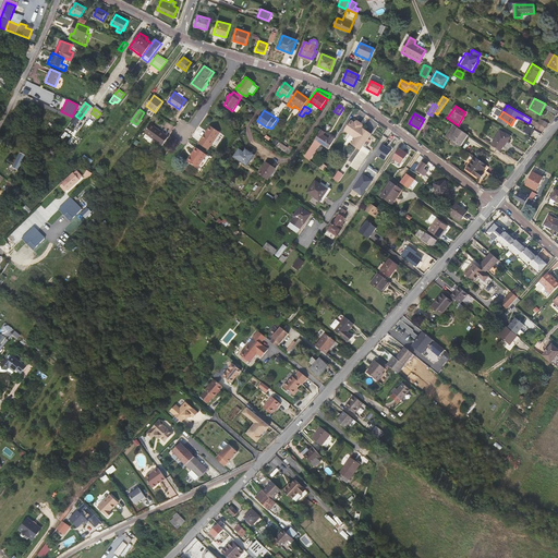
[(365,130),(352,121),(344,131),(349,133),(344,138),(361,150),(361,149),(372,134),(365,130)]
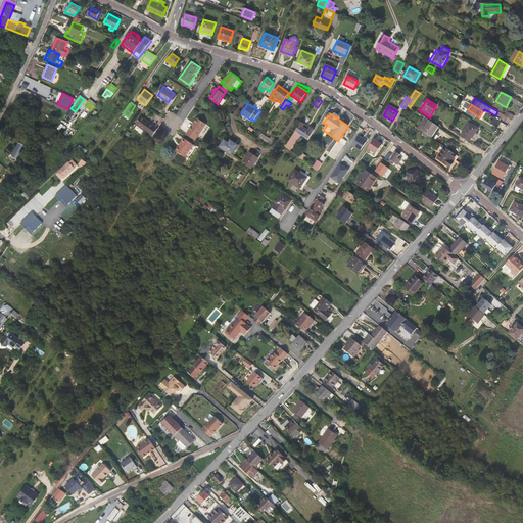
[(158,127),(142,115),(136,124),(153,135),(158,127)]
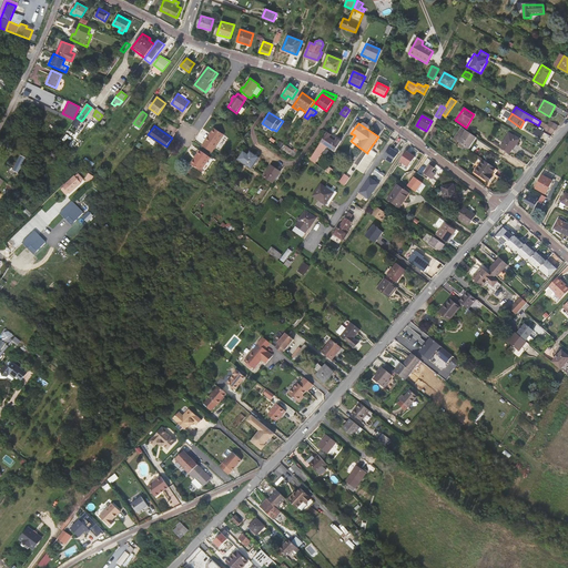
[(462,128),(454,140),(459,143),(462,144),(463,145),(465,148),(468,150),(476,138),(462,128)]
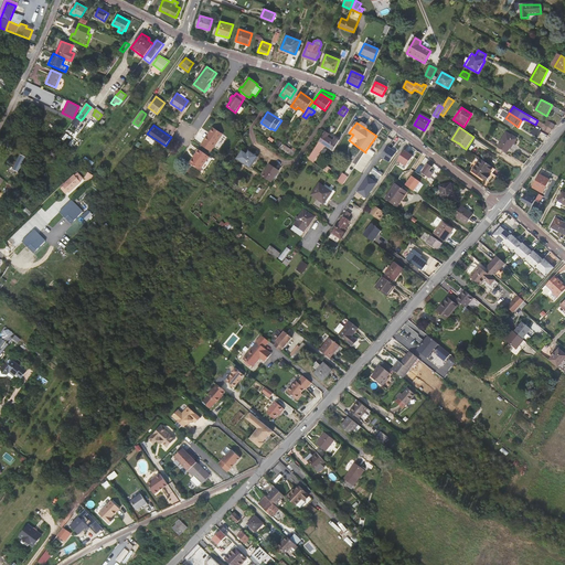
[(537,138),(541,132),(533,127),(530,134),(537,138)]
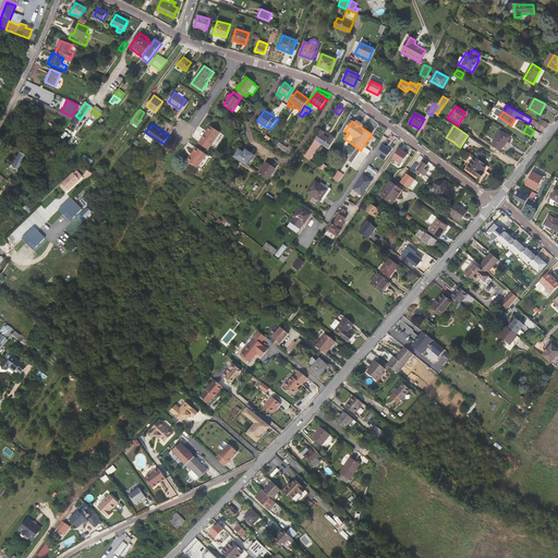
[(198,144),(208,150),(220,133),(210,126),(198,144)]
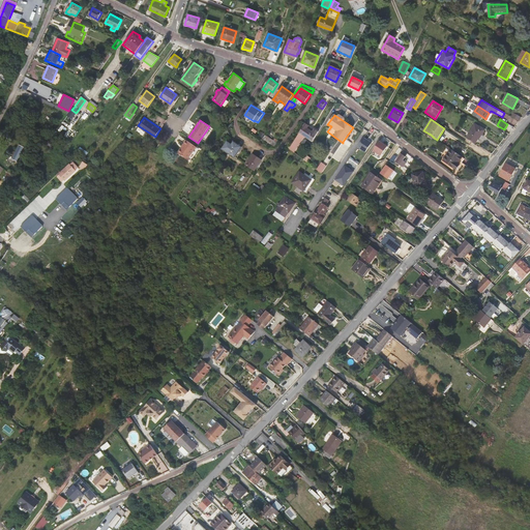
[(299,133),(302,135),(304,136),(313,141),(319,131),(315,129),(314,133),(307,128),(308,125),(305,123),(299,133)]
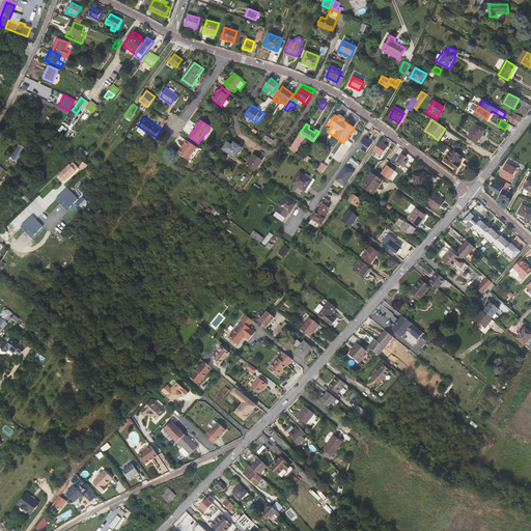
[(476,124),(468,138),(476,144),(479,139),(480,139),(485,131),(476,124)]
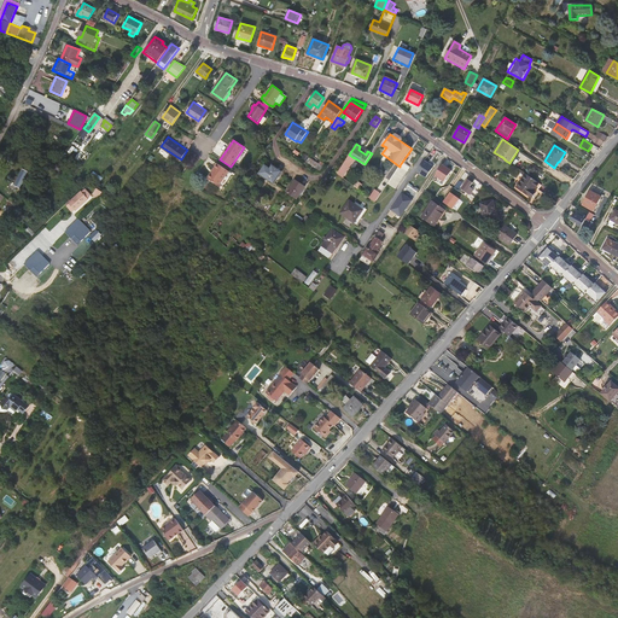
[(348,156),(337,174),(342,178),(355,158),(353,157),(349,155),(348,156)]
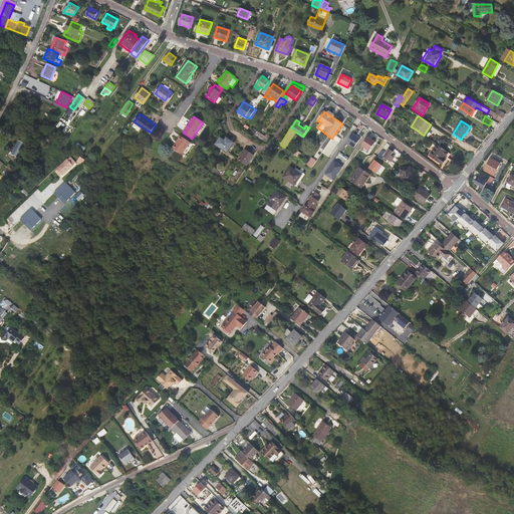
[(255,135),(262,140),(266,143),(268,139),(272,134),(270,133),(268,135),(266,135),(265,137),(263,135),(264,133),(259,130),(258,131),(257,131),(257,132),(255,135)]
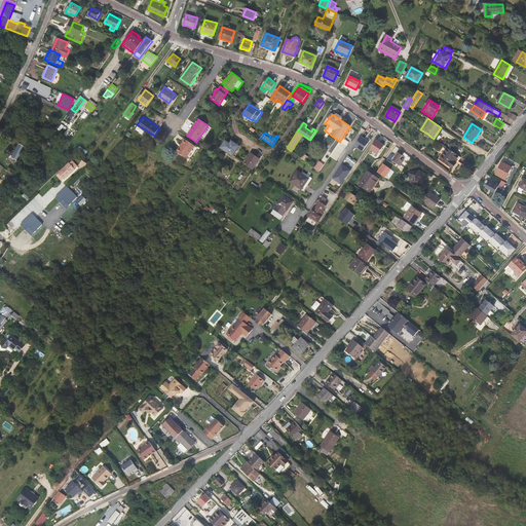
[(187,136),(185,140),(195,146),(197,143),(196,142),(187,136)]
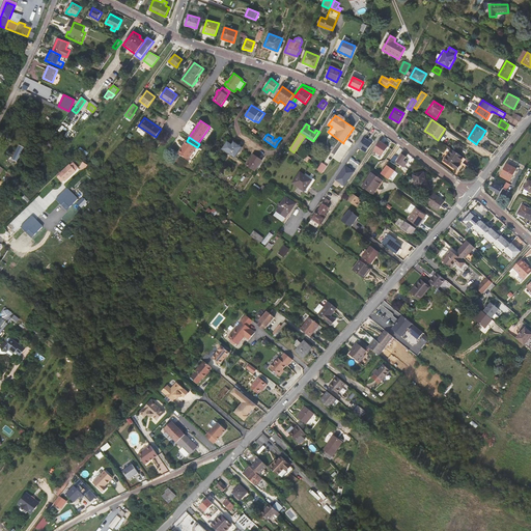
[(364,138),(358,147),(366,152),(372,143),(364,138)]
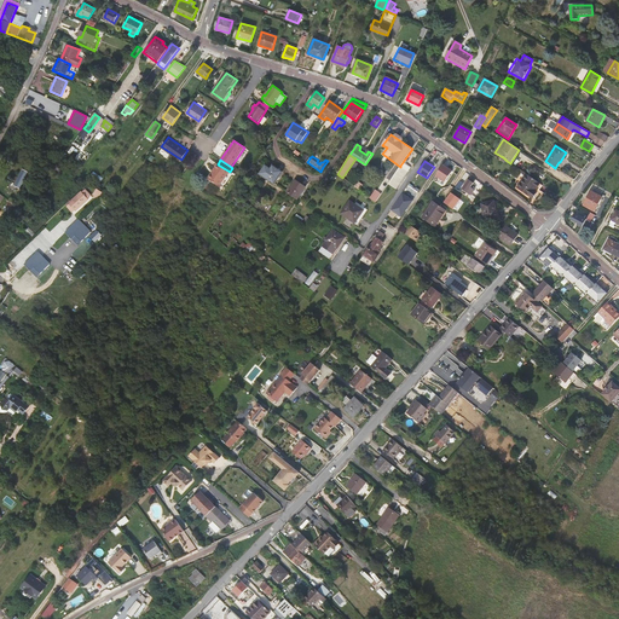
[(230,172),(218,165),(214,169),(215,169),(213,174),(210,173),(207,179),(219,187),(230,172)]
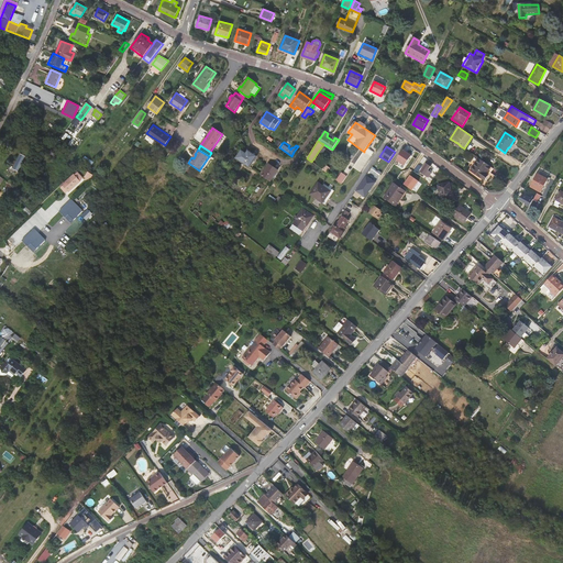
[(257,156),(247,150),(245,153),(242,150),(236,158),(250,167),(257,156)]
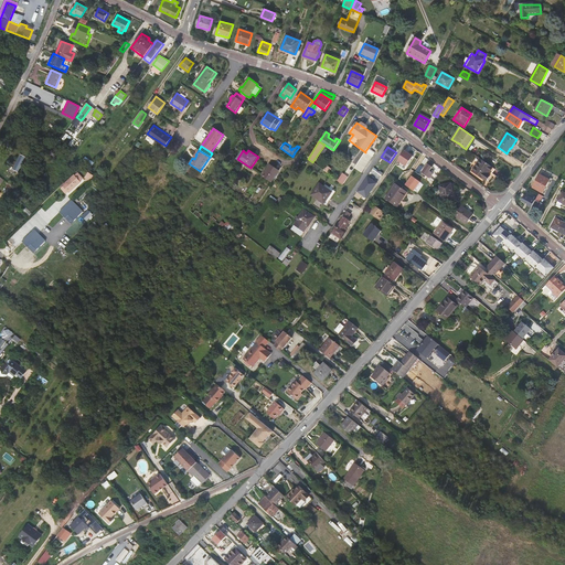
[(404,150),(397,160),(406,167),(413,157),(404,150)]
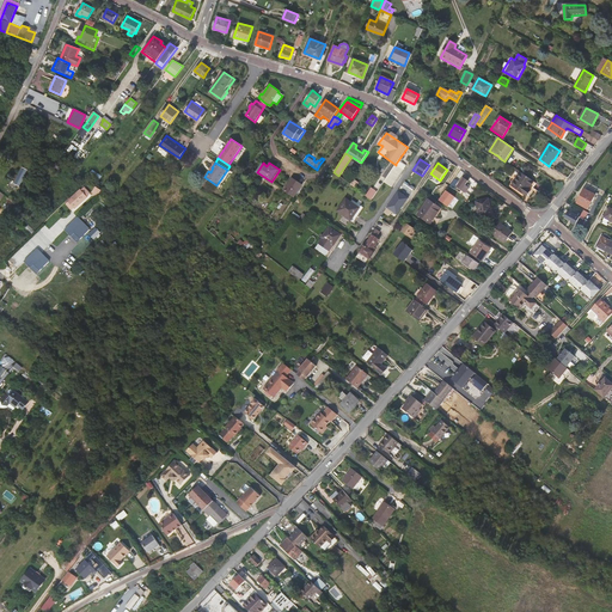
[(396,165),(391,172),(398,177),(403,169),(396,164),(396,165)]
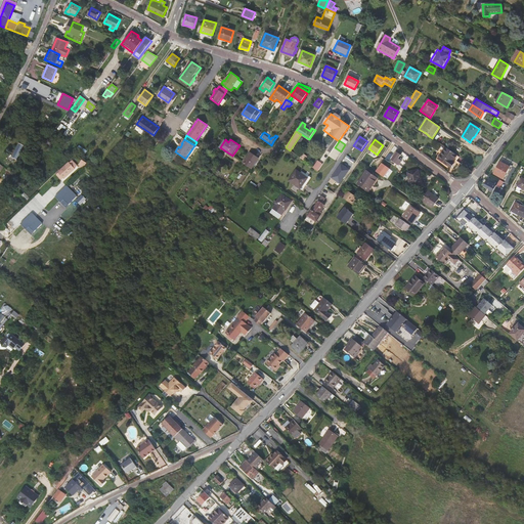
[(23,145),(17,141),(10,153),(15,156),(23,145)]
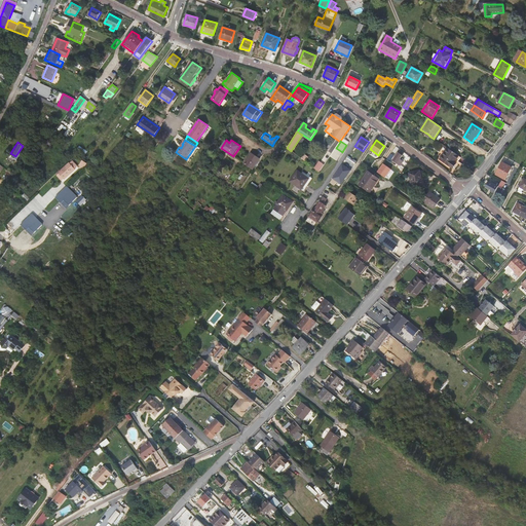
[(336,148),(330,156),(336,160),(342,152),(336,148)]
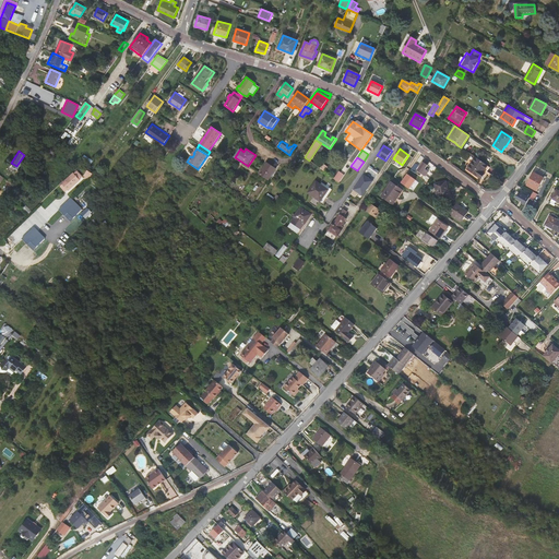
[(478,178),(479,178),(483,174),(483,173),(487,166),(476,157),(467,170),(478,178)]
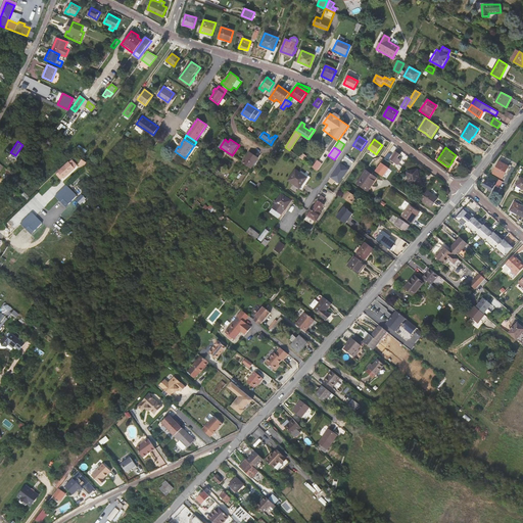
[(396,168),(398,164),(400,160),(397,158),(400,154),(395,151),(390,159),(394,162),(393,164),(394,165),(396,168)]
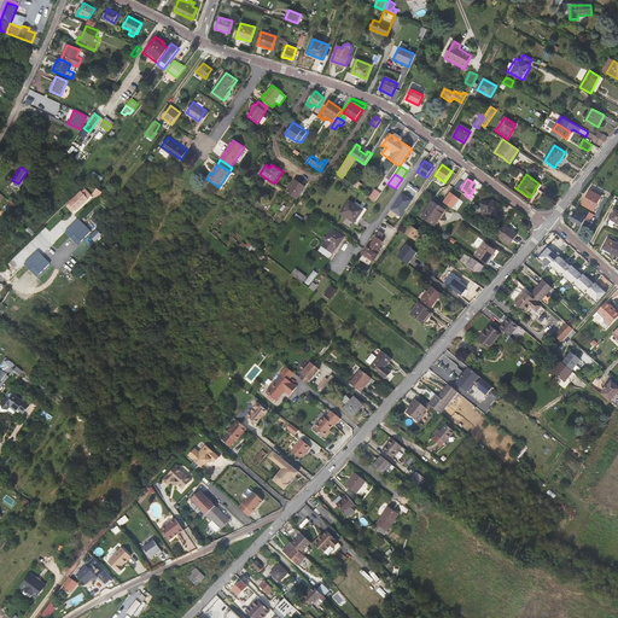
[(305,187),(295,180),(287,192),(297,198),(305,187)]
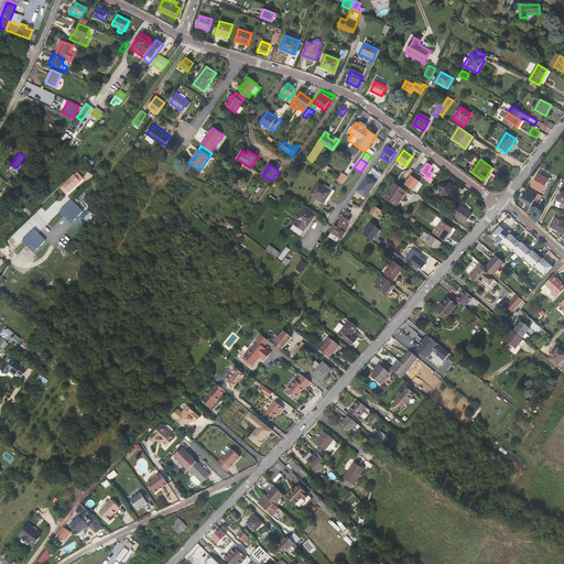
[(487,175),(484,180),(486,182),(487,182),(488,181),(496,171),(492,169),(491,167),(487,174),(487,175)]
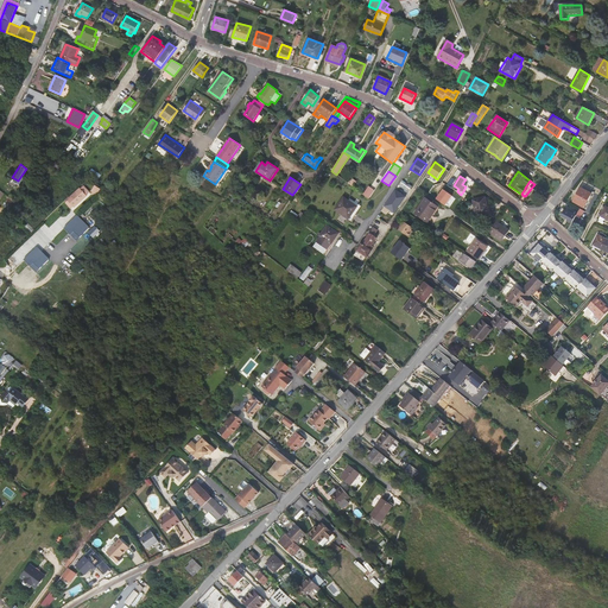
[(80,188),(67,200),(68,201),(74,207),(75,208),(87,196),(87,195),(89,192),(84,187),(81,189),(80,188)]
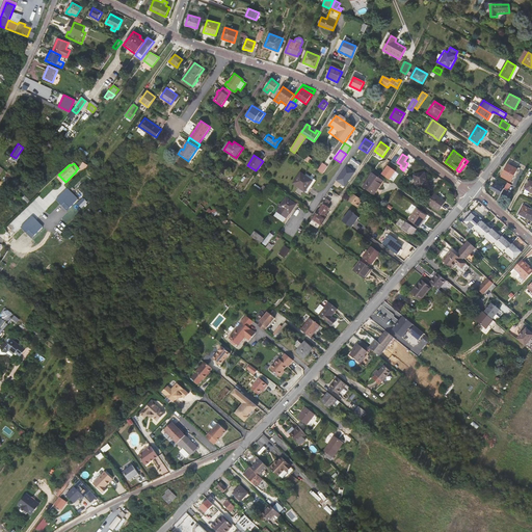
[(324,174),(328,165),(322,163),(318,170),(324,174)]
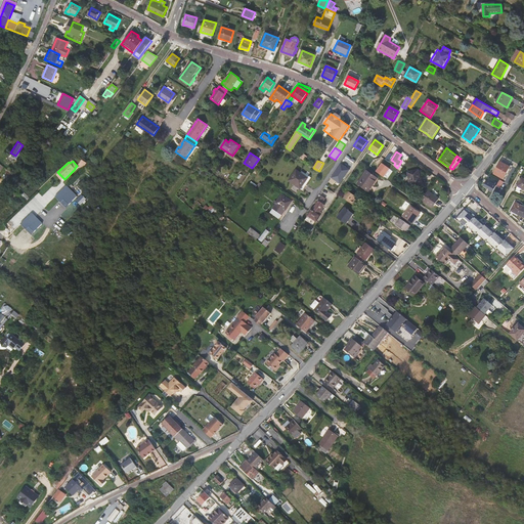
[(510,167),(500,162),(493,174),(503,179),(510,167)]
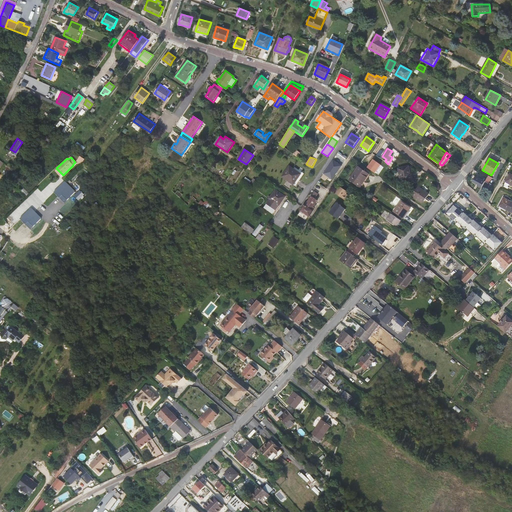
[(324,173),(333,180),(343,165),(334,159),(324,173)]
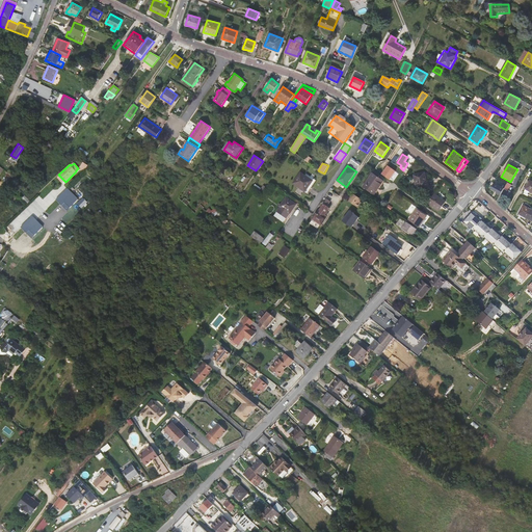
[(381,175),(390,180),(396,171),(388,166),(381,175)]
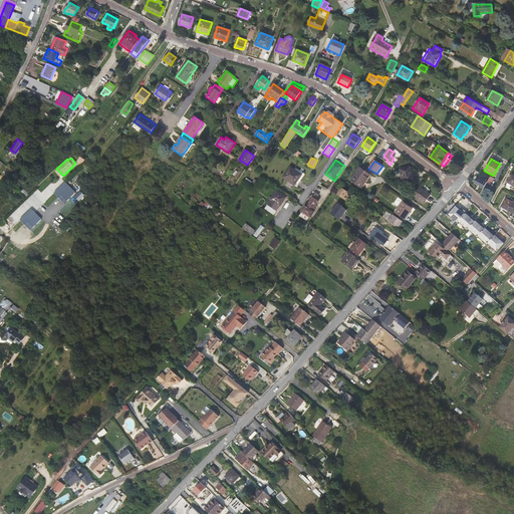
[(295,170),(290,167),(283,177),(294,185),(296,187),(302,178),(306,174),(297,168),(295,170)]
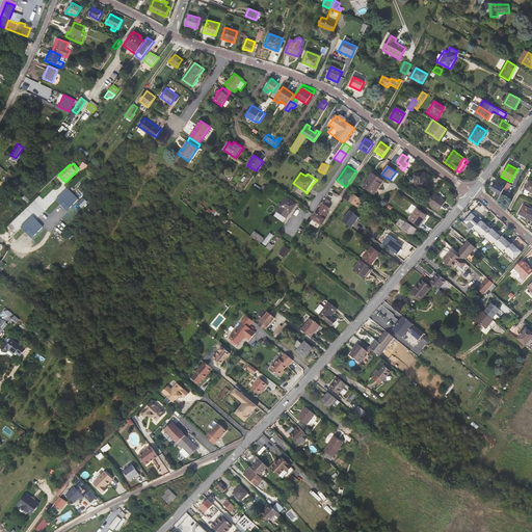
[(427,182),(425,173),(414,175),(417,189),(428,187),(427,182)]
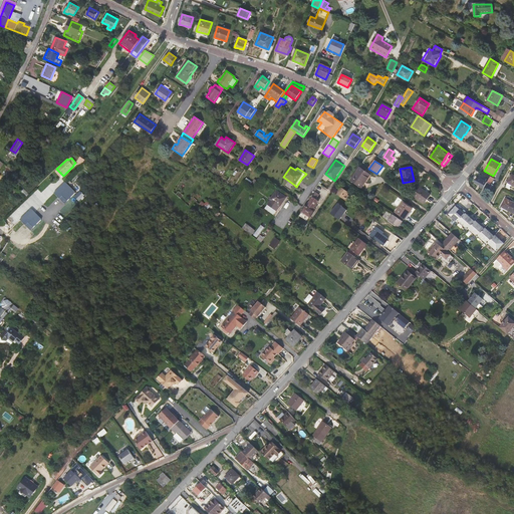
[(370,175),(360,168),(350,181),(361,188),(370,175)]
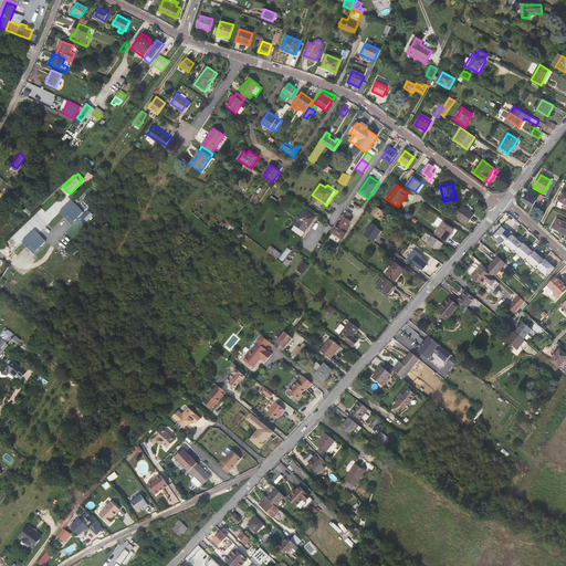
[(527,206),(532,209),(536,201),(527,196),(523,202),(527,206)]
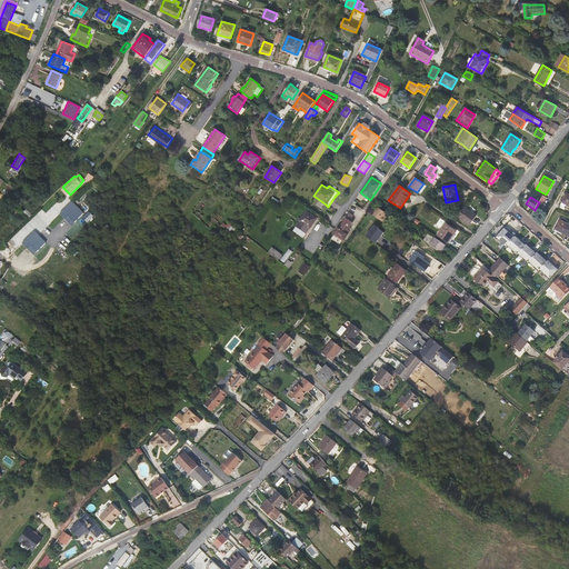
[(60,212),(71,226),(85,213),(73,200),(60,212)]
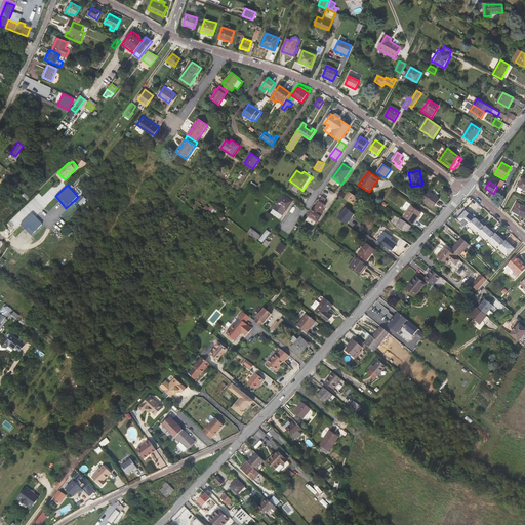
[(354,205),(356,202),(355,201),(356,199),(357,197),(347,190),(341,197),(354,205)]
